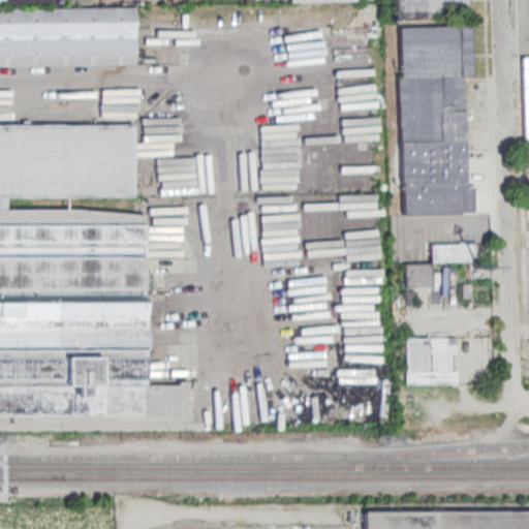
[(0,0),(55,0),(56,7),(0,8),(0,0)]
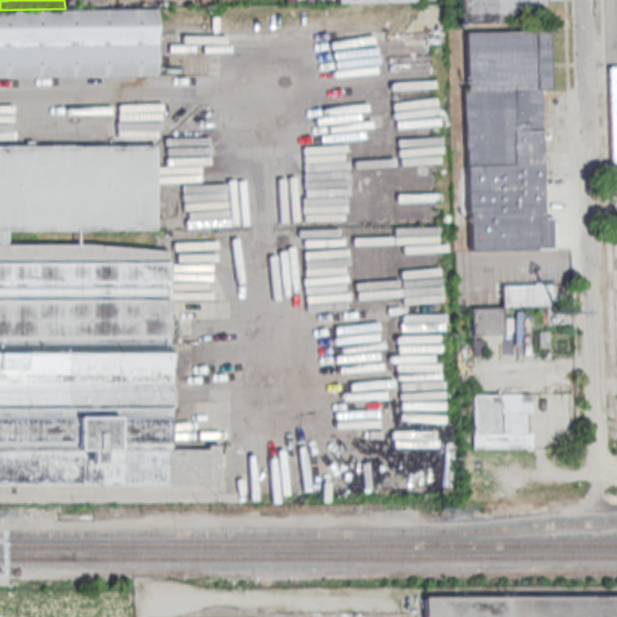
[(498,23),(498,27),(463,27),(463,0),(548,0),(548,22),(498,23)]
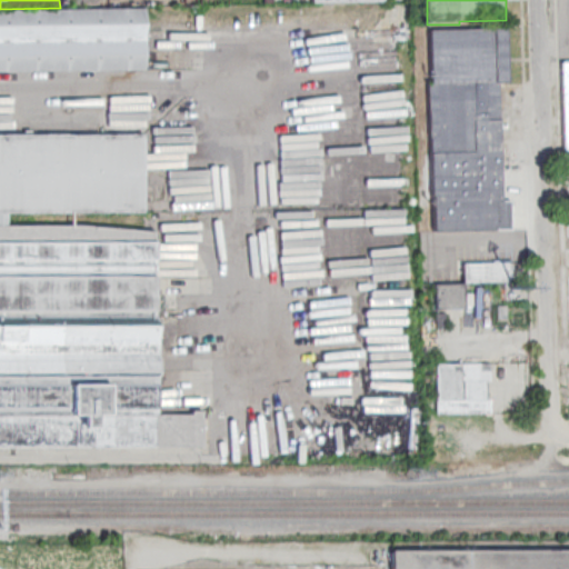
[(0,72),(0,10),(143,8),(145,71),(0,72)]
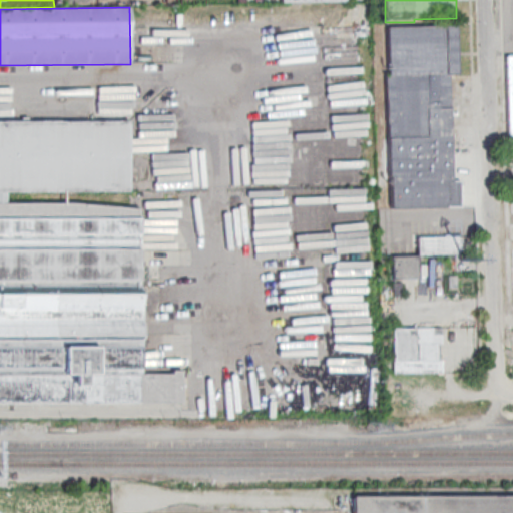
[(453,182),(461,182),(462,209),(392,210),(388,29),(457,27),(458,77),(450,77),(453,182)]
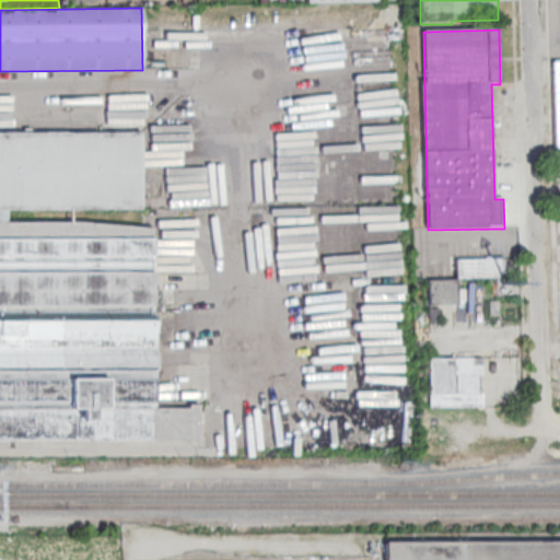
[(0,135),(141,135),(141,210),(8,211),(8,223),(0,223),(0,135)]
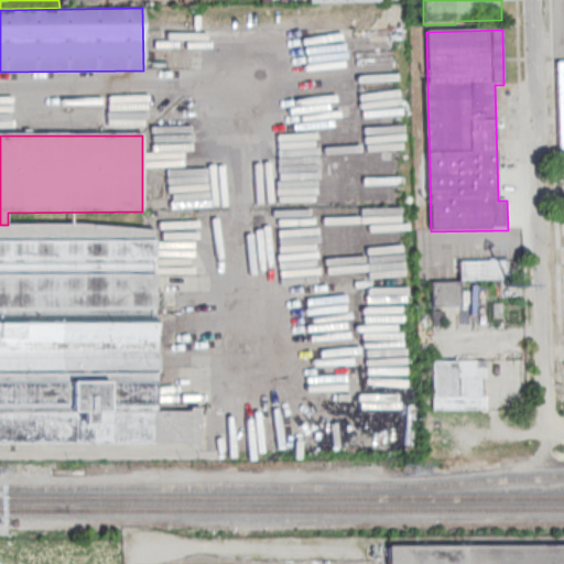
[(0,447),(201,447),(201,410),(190,410),(190,413),(154,413),(153,231),(80,225),(8,225),(0,225),(0,447)]
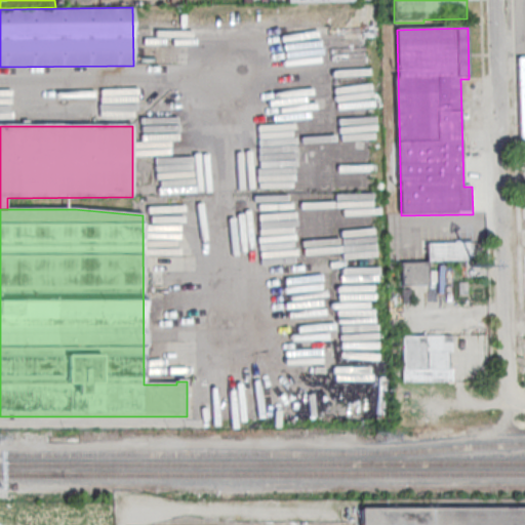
[(428,246),(474,245),(474,264),(429,264),(428,246)]
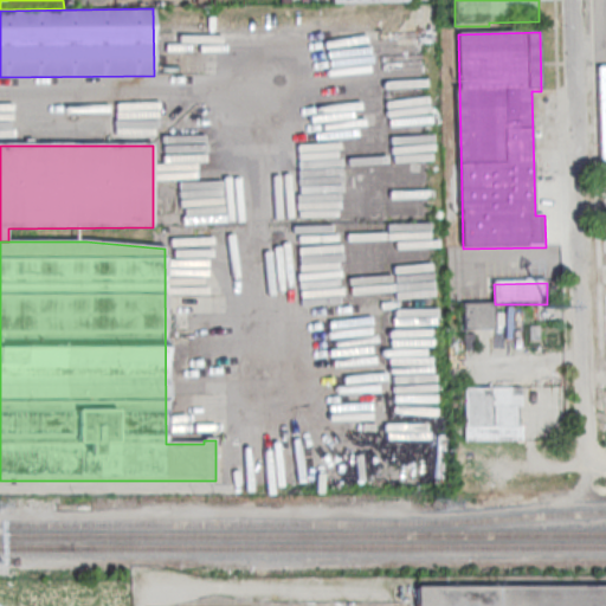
[(495,305),(496,331),(465,331),(465,307),(495,305)]
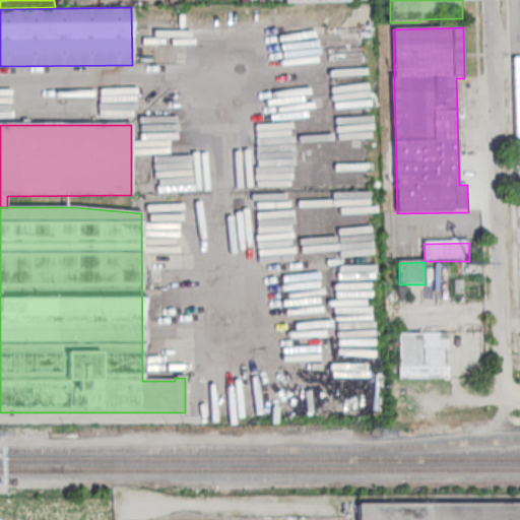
[(449,335),(449,349),(445,350),(446,369),(449,369),(449,381),(400,382),(399,336),(449,335)]
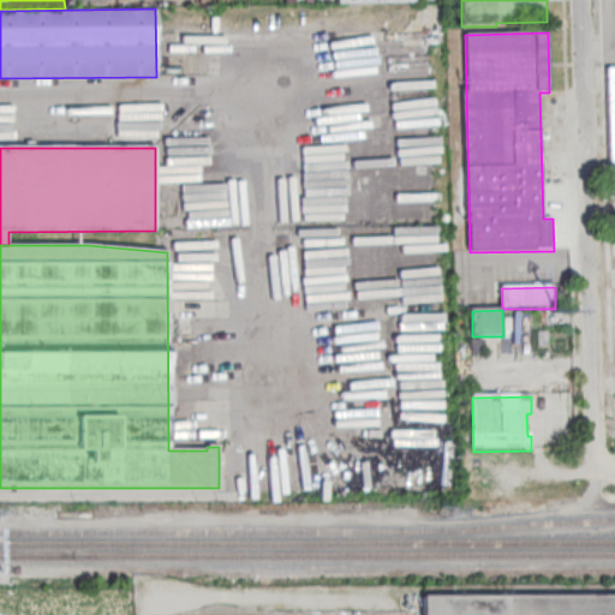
[(424,614),(424,595),(614,593),(614,614),(424,614)]
